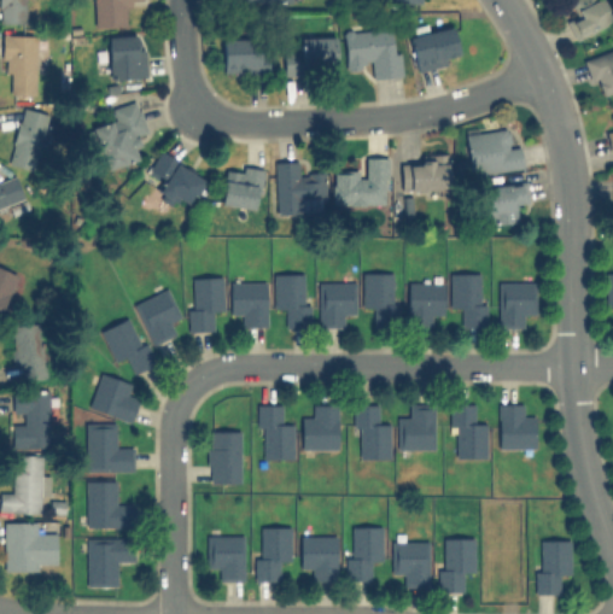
[(27,0),(1,0),(1,25),(27,25),(27,0)]
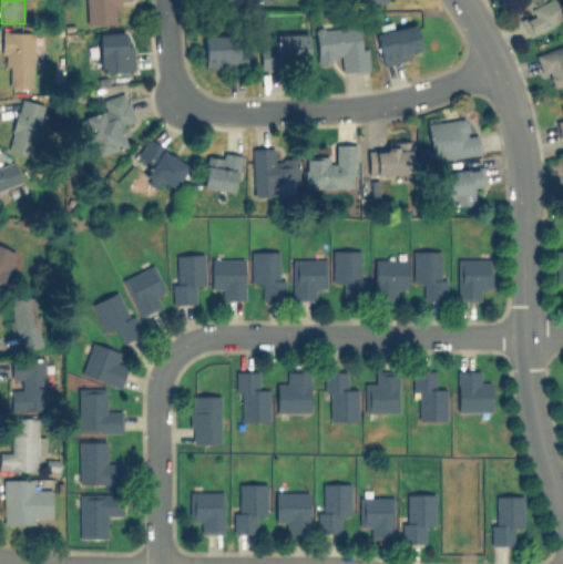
[(90,0),(90,26),(120,26),(120,7),(132,7),(132,0),(90,0)]
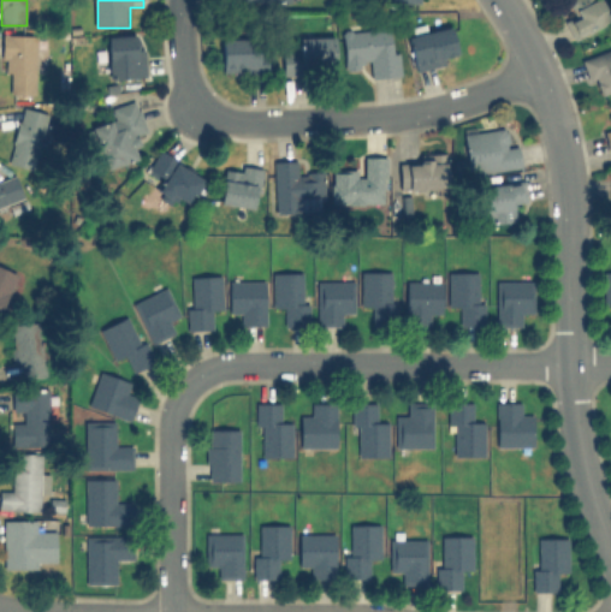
[(576,16),(567,19),(574,40),(610,27),(610,16),(604,0),(574,0),(571,1),(576,16)]
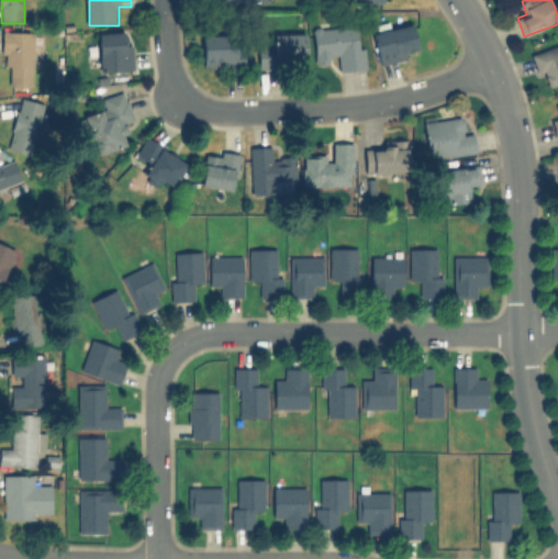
[(375,33),(382,66),(422,57),(414,24),(375,33)]
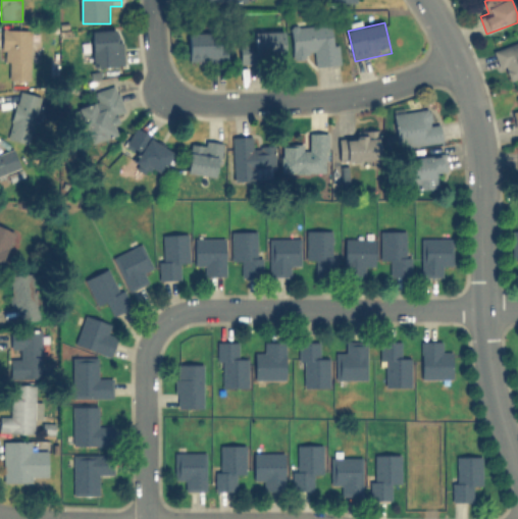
[(295,59),(317,57),(317,68),(340,67),(337,27),(294,29),(295,59)]
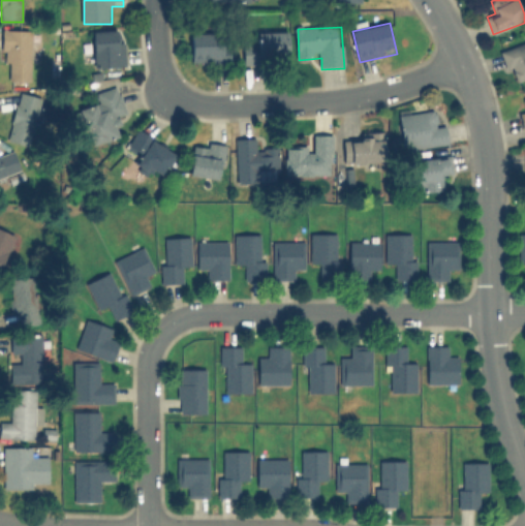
[(33,32),(4,32),(4,63),(11,63),(11,83),(33,83),(33,32)]
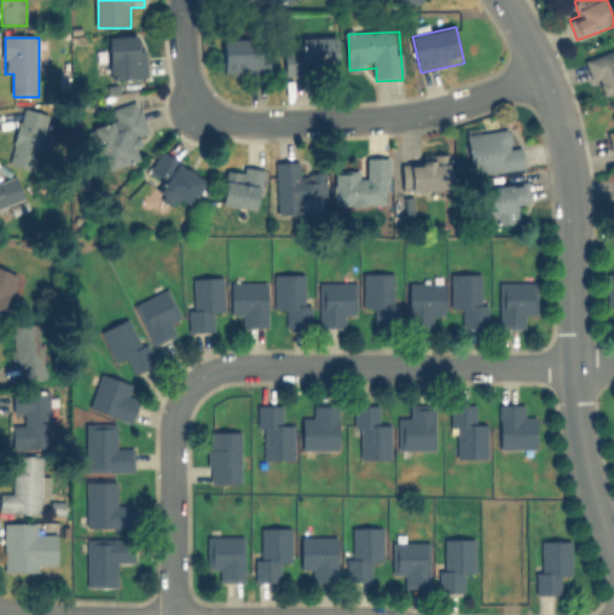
[(111,39),(113,81),(148,80),(146,38),(111,39)]
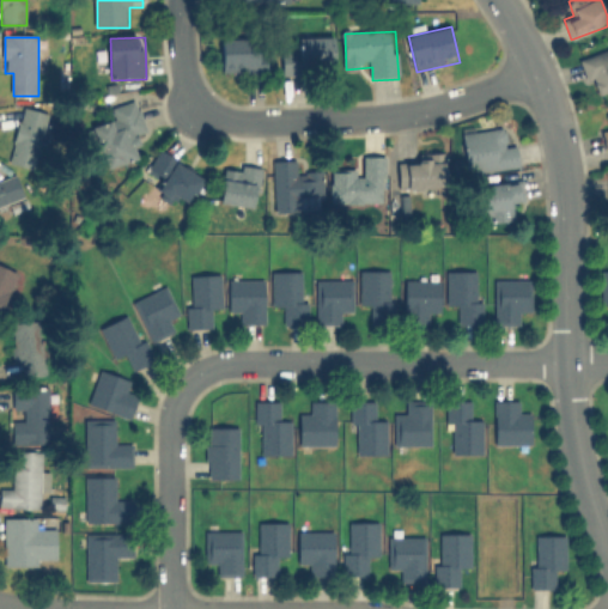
[(335,38),(299,40),(299,52),(284,52),(284,77),(335,75),(335,38)]
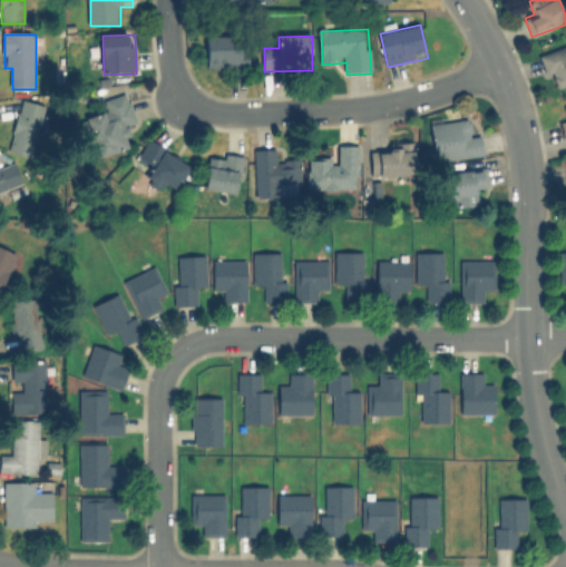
[(243,39),(208,39),(208,69),(243,69),(243,39)]
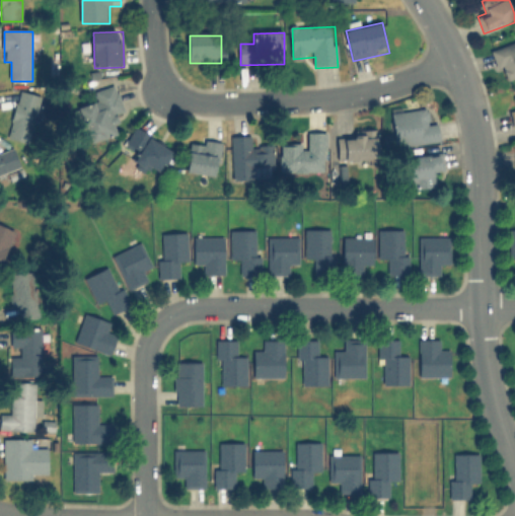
[(514,44),(494,51),(505,84),(514,81),(514,44)]
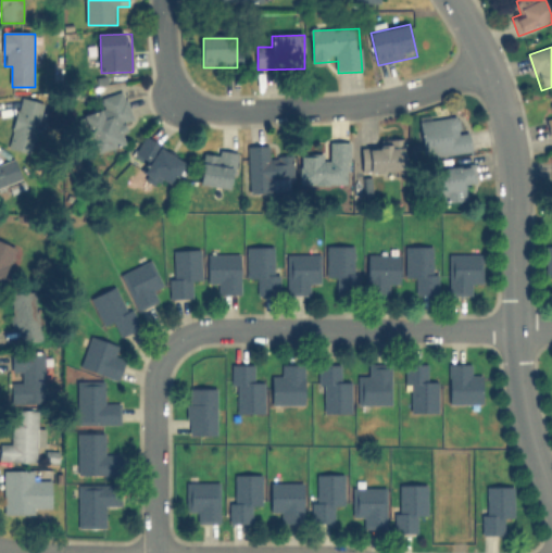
[(97,154),(130,145),(125,126),(136,123),(127,93),(103,100),(107,111),(87,116),(97,154)]
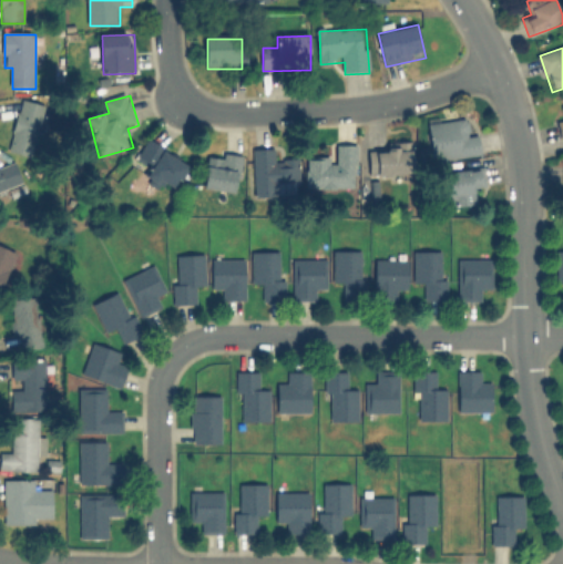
[(12,153),(33,159),(47,106),(26,101),(12,153)]
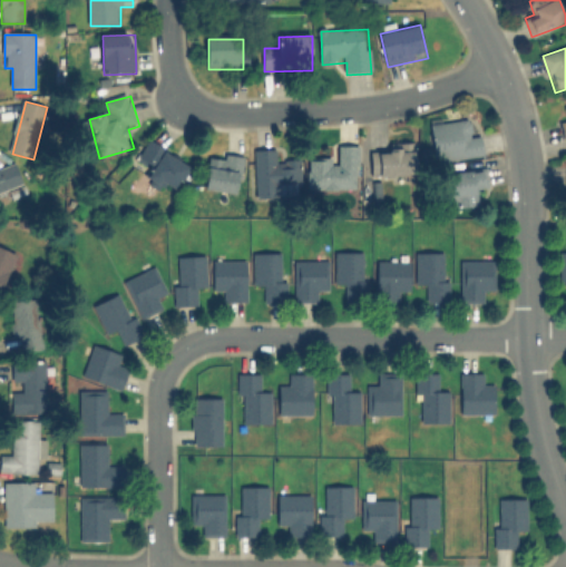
[(471,120),(432,125),(438,164),(485,157),(481,135),(474,136),(471,120)]
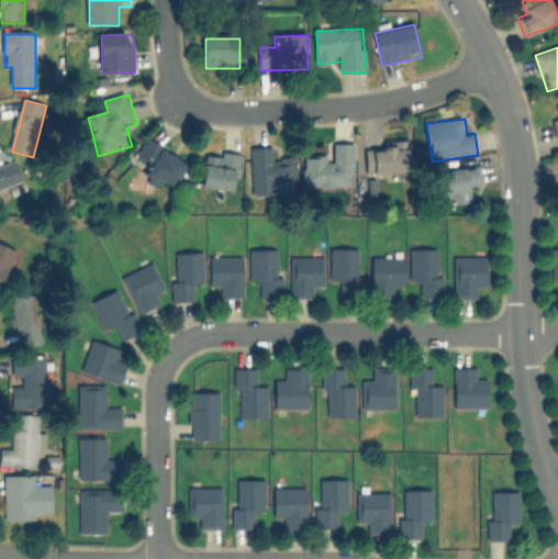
[(137,159),(148,166),(143,177),(173,193),(189,164),(147,141),(137,159)]
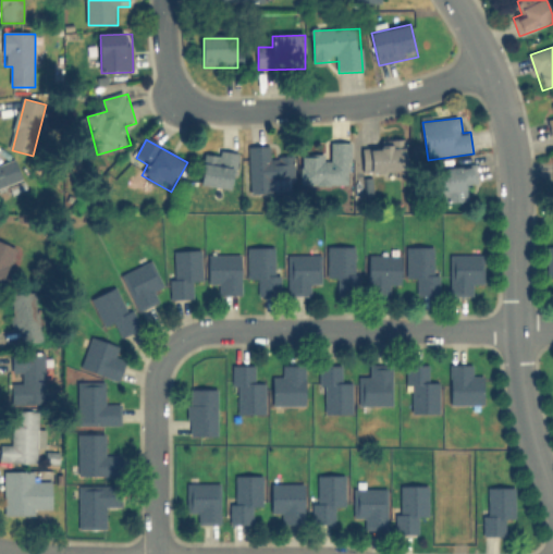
[(303,187),(352,187),(352,144),(331,144),(331,157),(303,157),(303,187)]
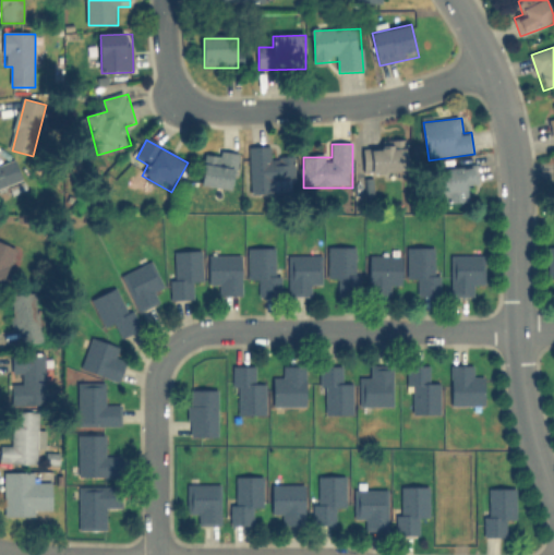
[(408,173),(408,145),(364,145),(365,175),(408,173)]
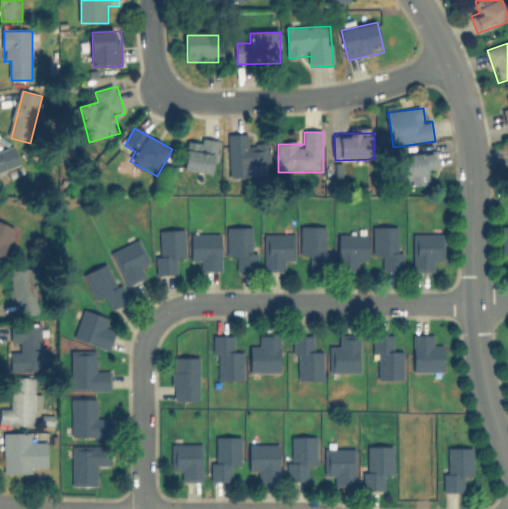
[(230,136),(231,178),(272,178),(272,146),(251,146),(250,136),(230,136)]
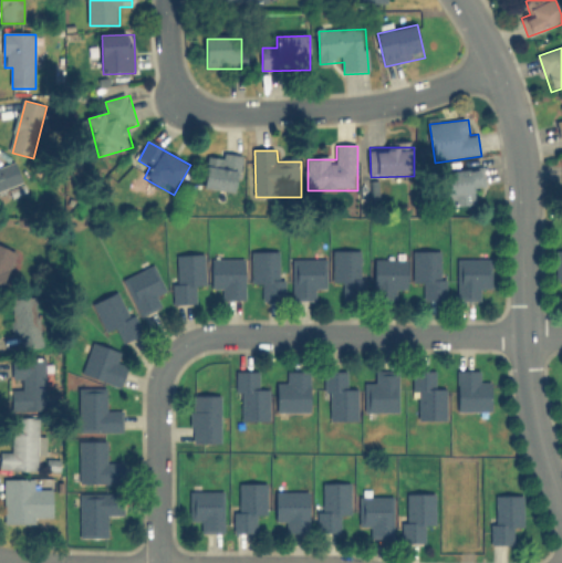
[(205,190),(238,195),(245,158),(211,153),(205,190)]
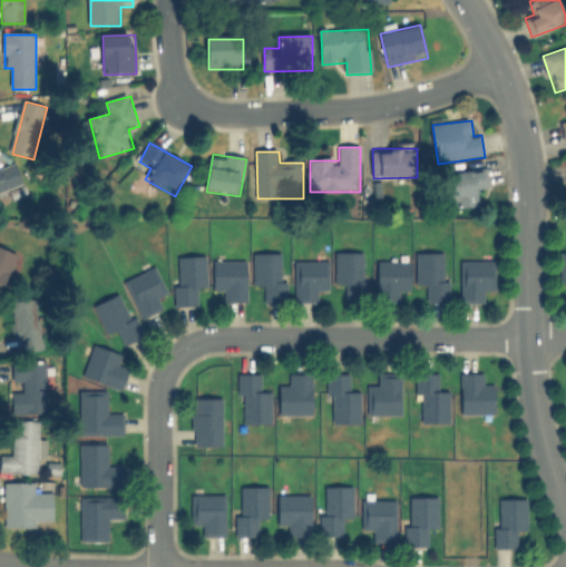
[(0,195),(25,187),(17,163),(0,168),(0,195)]
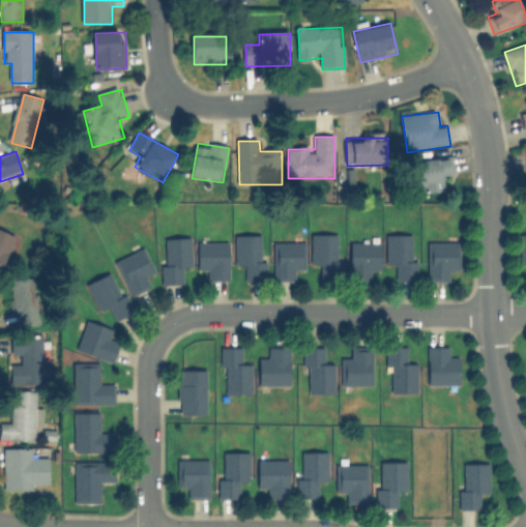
[(420,194),(445,192),(444,178),(455,178),(454,159),(418,162),(420,194)]
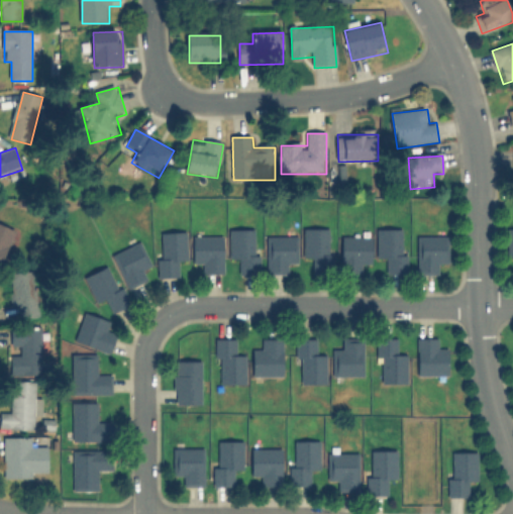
[(0,261),(4,263),(16,231),(0,225),(0,261)]
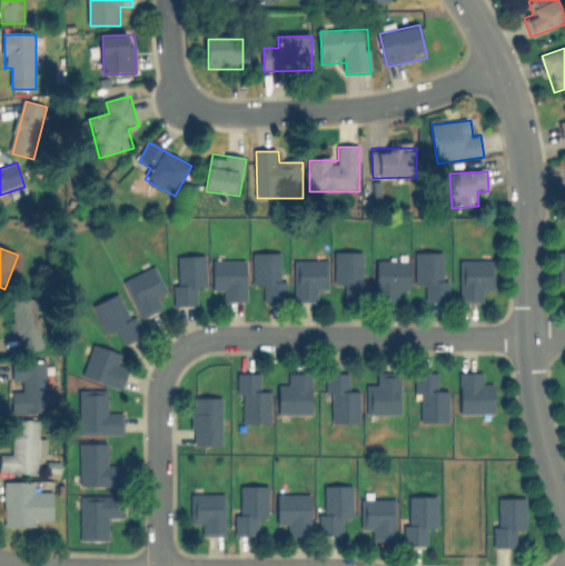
[(348,303),(367,303),(367,254),(337,254),(337,289),(348,289),(348,303)]
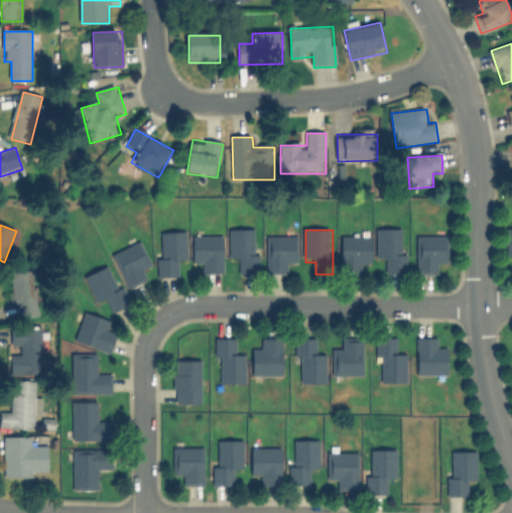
[(260,275),(260,231),(231,231),(231,263),(242,263),(242,275),(260,275)]
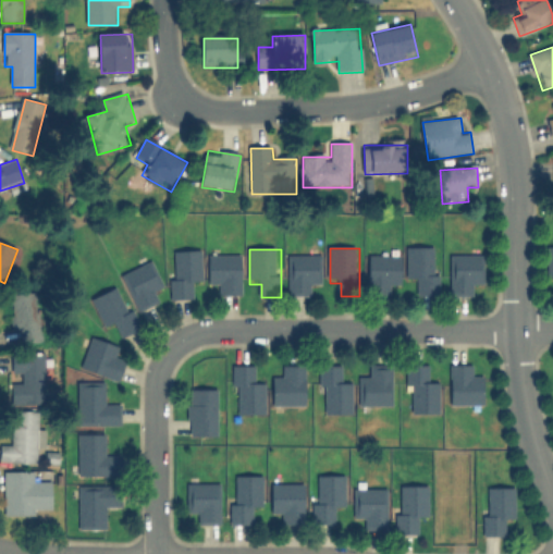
[(440,249),(408,249),(408,283),(420,283),(420,297),(440,297),(440,249)]
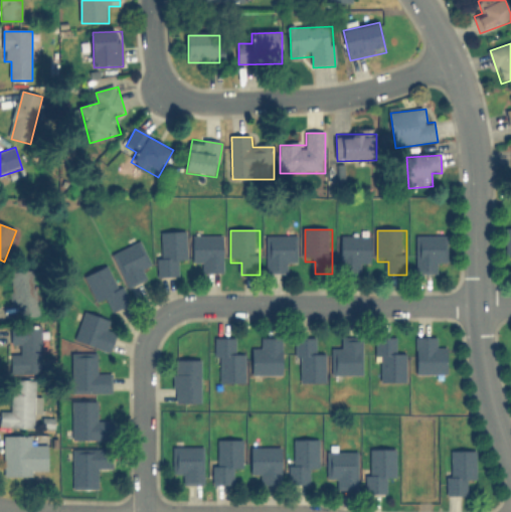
[(188,233),(159,233),(159,278),(179,278),(179,263),(188,263),(188,233)]
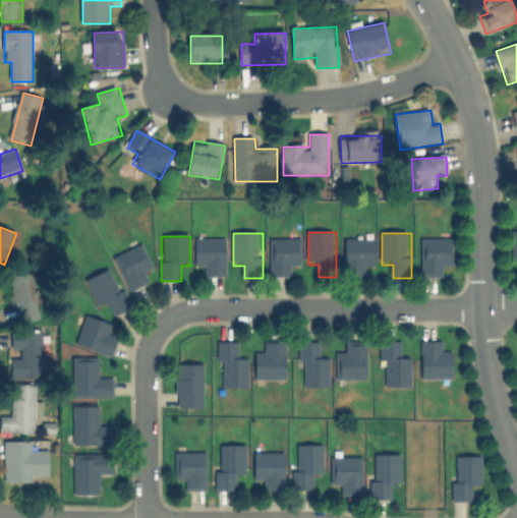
[(227,239),(196,239),(196,267),(208,267),(208,278),(227,278),(227,239)]
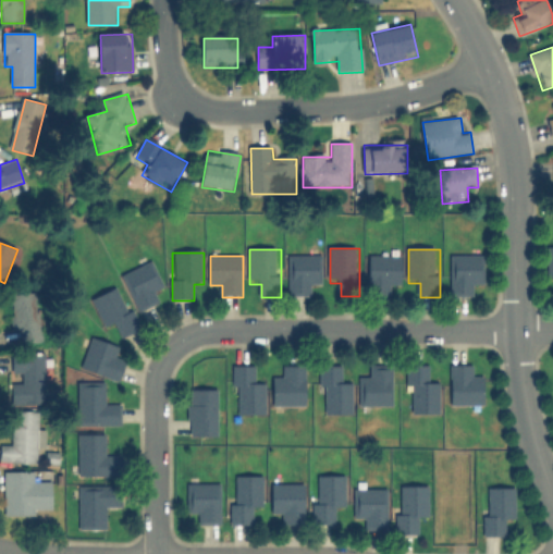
[(311,297),(311,285),(323,285),(323,257),(291,257),(291,297),(311,297)]
